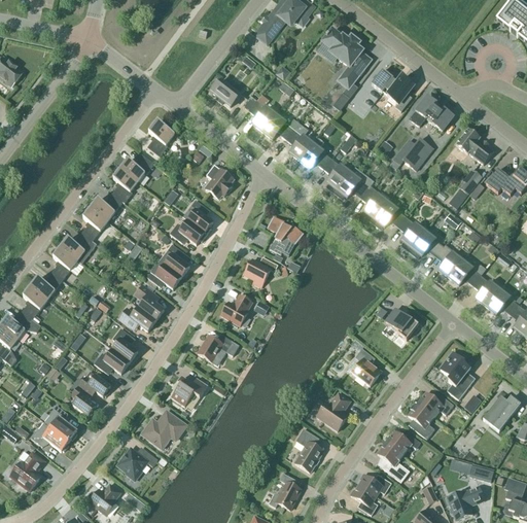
[(281,0),(278,4),(289,14),(303,25),(308,18),(307,16),(314,6),(306,0),(281,0)]
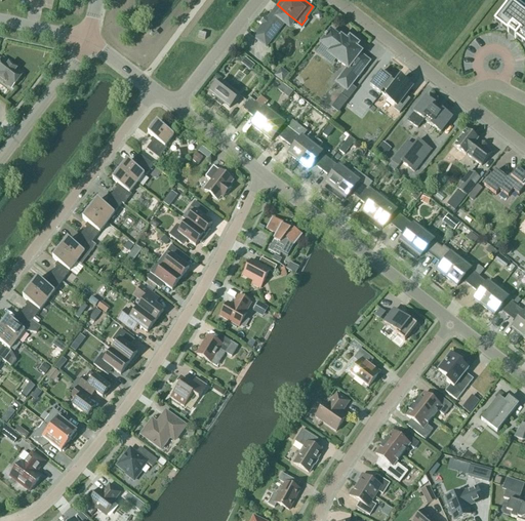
[(524,6),(518,1),(517,0),(508,0),(506,3),(494,18),(508,29),(516,35),(524,41),(524,6)]
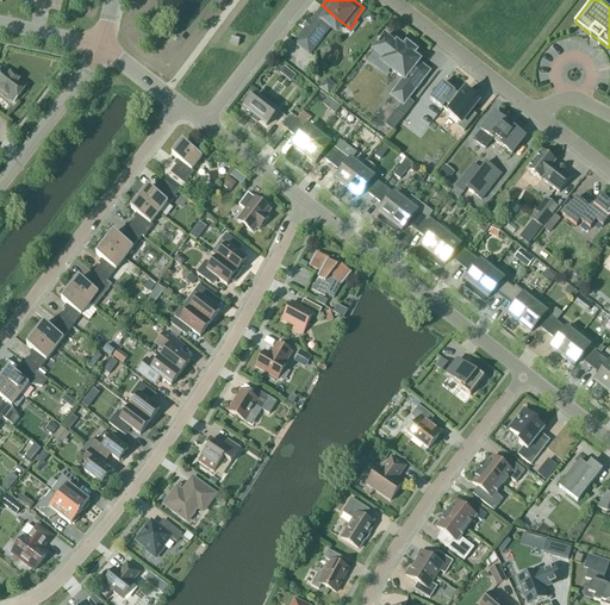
[(309,50),(335,17),(322,5),(294,39),(309,50)]
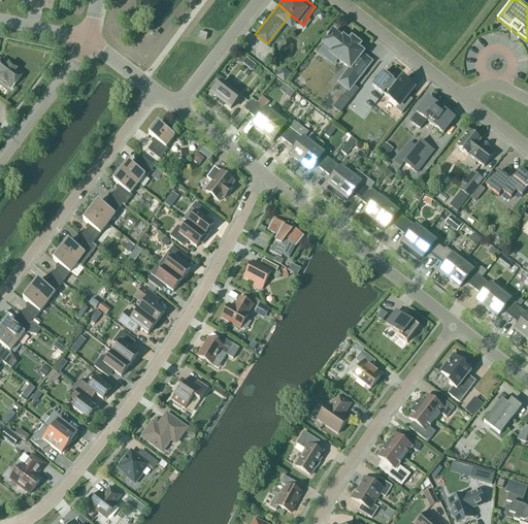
[(341,36),(332,29),(329,34),(328,33),(326,36),(327,36),(324,41),(333,48),(331,51),(350,66),(339,79),(348,86),(350,87),(353,82),(371,59),(362,52),(363,50),(357,45),(360,42),(352,36),(349,39),(343,35),(341,36)]
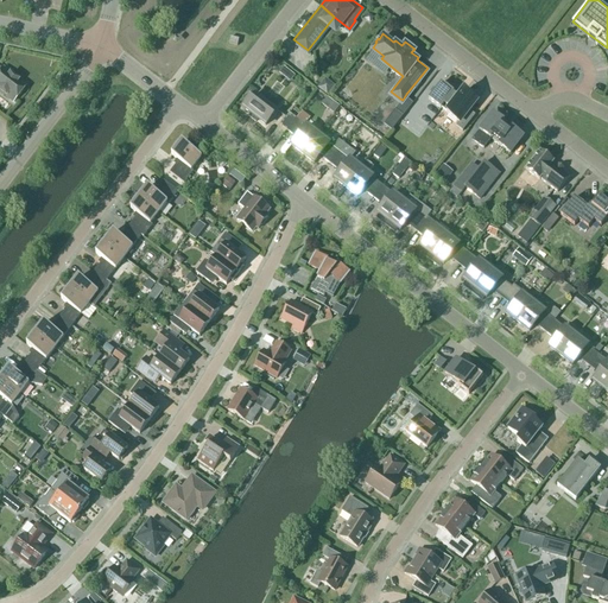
[(0,88),(12,99),(18,90),(20,90),(24,87),(23,84),(24,83),(23,82),(23,81),(18,77),(17,77),(1,65),(0,67),(0,88)]
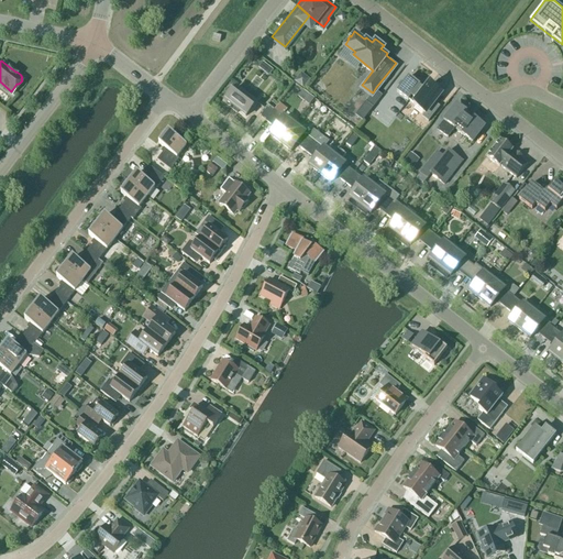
[(304,86),(310,76),(301,69),(294,78),(304,86)]
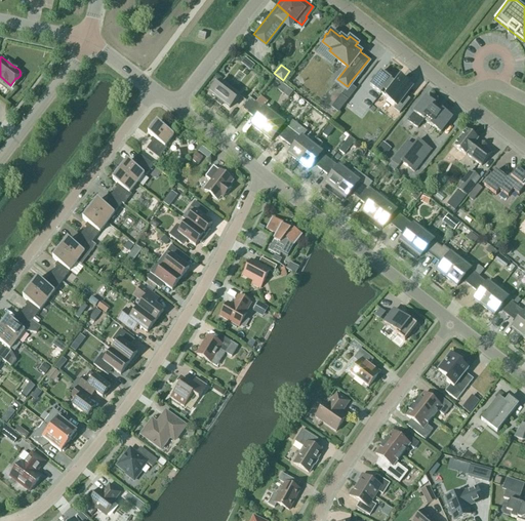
[(392,77),(381,68),(376,74),(374,72),(371,76),(373,78),(370,82),(380,91),(381,90),(387,93),(386,94),(396,103),(394,106),(399,110),(410,96),(405,92),(411,83),(401,75),(396,81),(391,78),(392,77)]
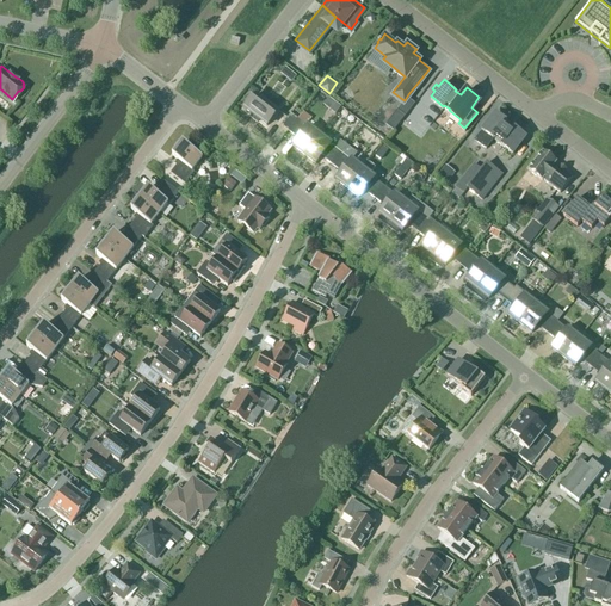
[(267,122),(277,109),(255,92),(245,105),(253,111),(251,113),(257,118),(259,116),(267,122)]
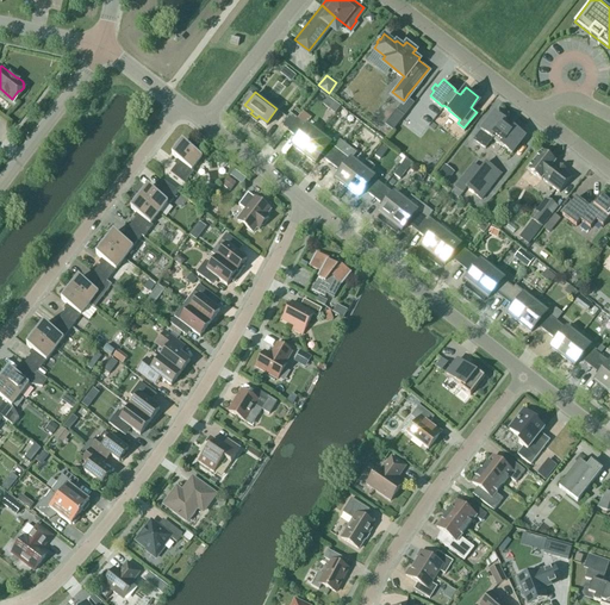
[(396,107),(385,122),(393,128),(404,113),(396,107)]
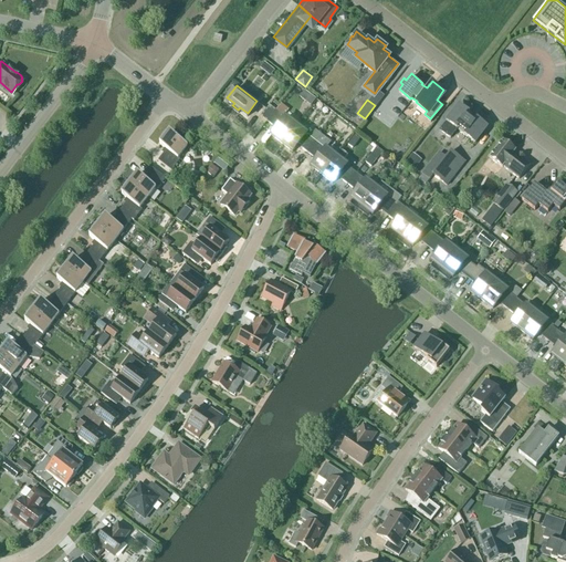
[(266,118),(275,106),(270,102),(261,113),(266,118)]
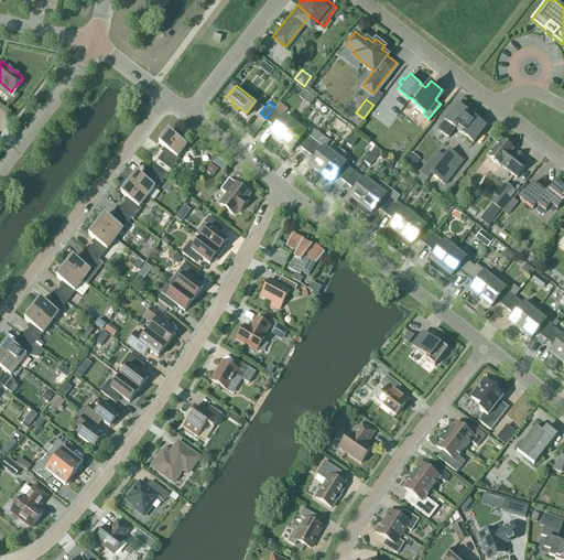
[(473,118),(466,111),(467,109),(457,101),(437,126),(448,135),(457,122),(465,128),(463,131),(473,139),(486,124),(475,115),(473,118)]
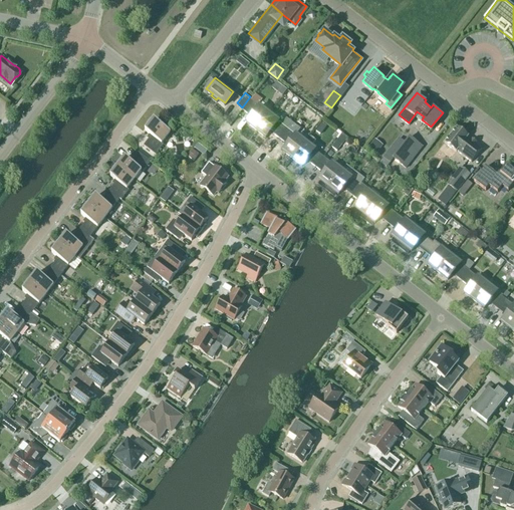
[(256,128),(269,111),(258,102),(250,96),(242,107),(251,114),(246,120),(256,128)]
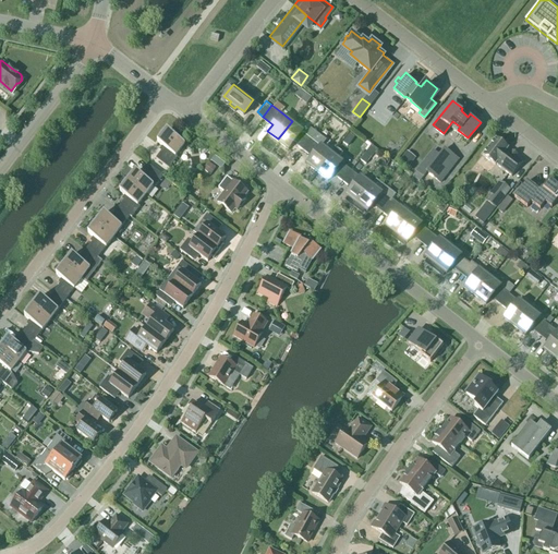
[(332,122),(338,115),(331,110),(326,118),(332,122)]
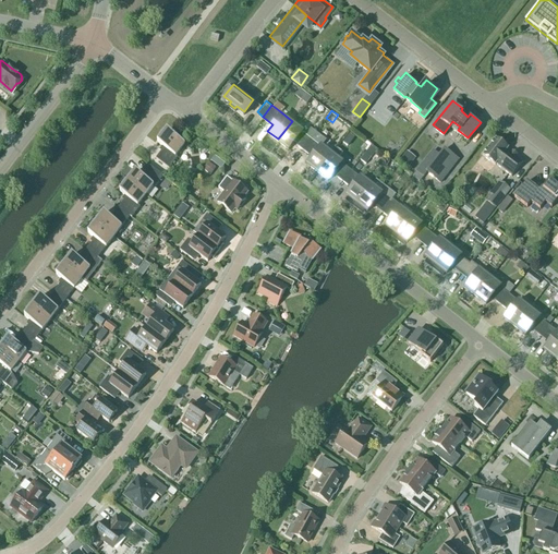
[(303,147),(317,130),(311,124),(305,131),(292,121),(278,139),(288,146),(293,140),(303,147)]
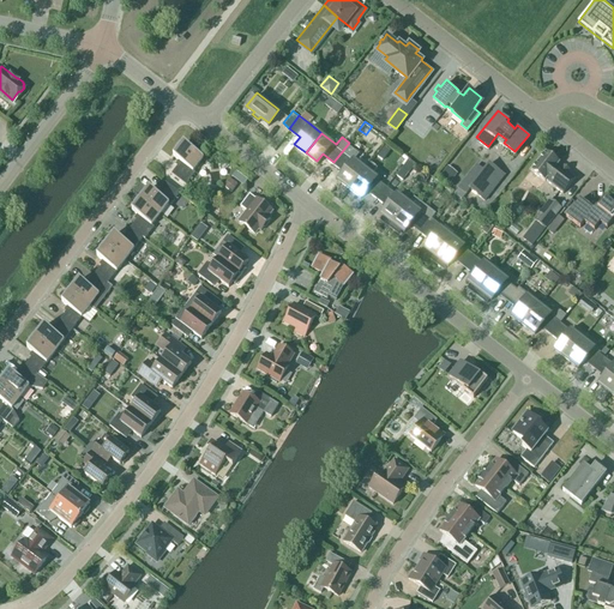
[(186,182),(196,169),(193,168),(204,155),(184,139),(173,154),(180,160),(172,170),(186,182)]
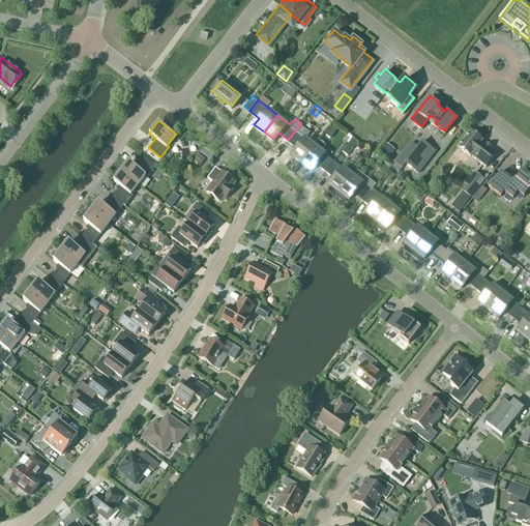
[(301,161),(315,144),(305,137),(310,130),(301,123),(288,140),(297,147),(292,153),(301,161)]
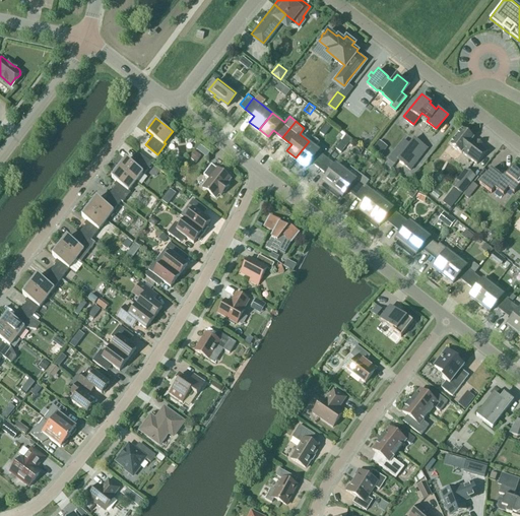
[(476,162),(488,147),(473,136),(474,135),(462,125),(449,141),(461,150),(462,150),(476,162)]
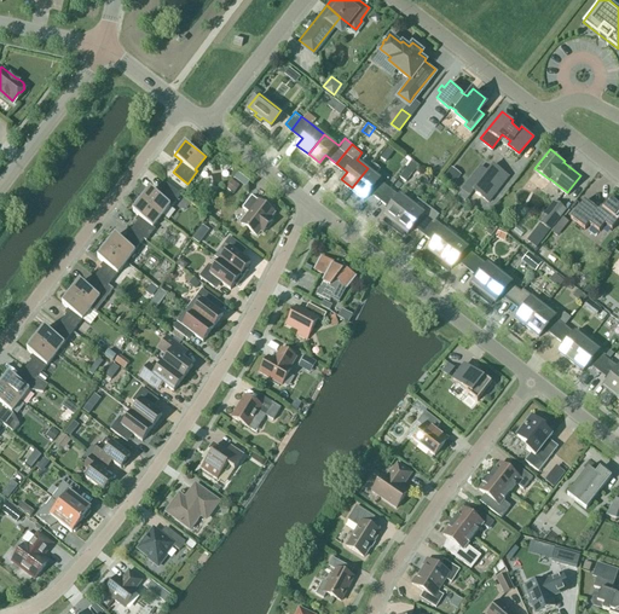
[(416,163),(415,162),(410,158),(405,166),(411,171),(416,164),(416,163)]
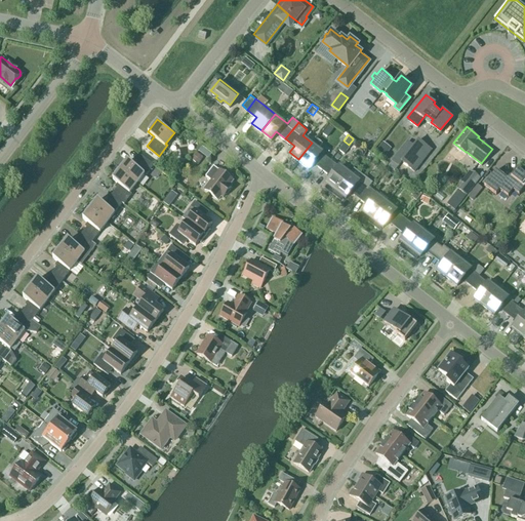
[(432,147),(418,136),(413,143),(407,137),(391,158),(399,164),(402,160),(414,169),(432,147)]
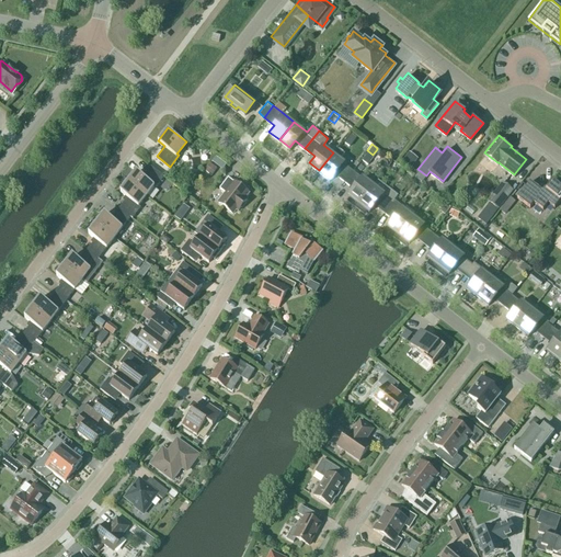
[(413,152),(412,150),(409,148),(401,158),(410,165),(418,156),(413,152)]
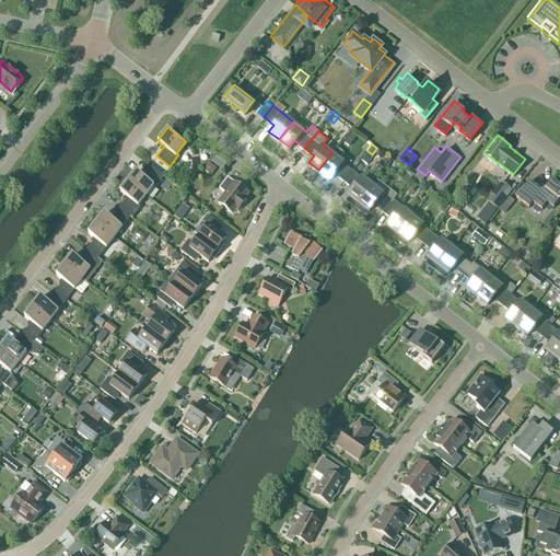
[(343,178),(352,168),(333,152),(318,170),(329,178),(334,172),(343,178)]
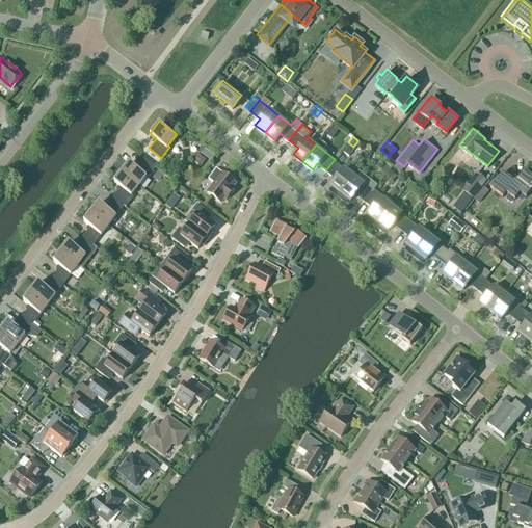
[(201,163),(206,156),(200,151),(193,159),(201,163)]
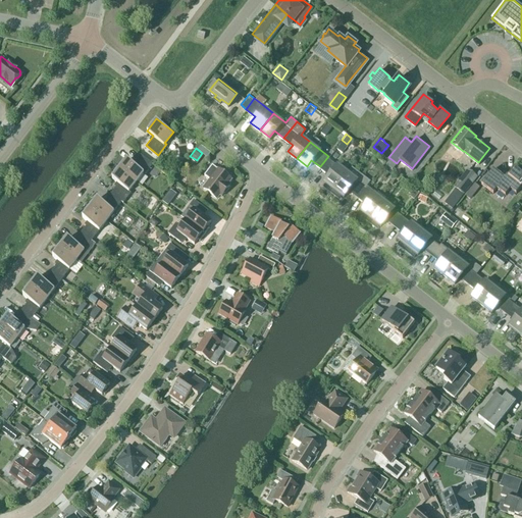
[(119,166),(136,179),(143,170),(145,171),(153,161),(141,152),(133,162),(126,157),(119,166)]
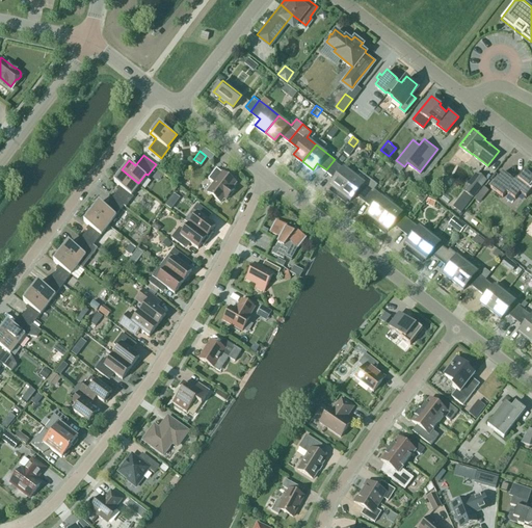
[(338,193),(353,174),(335,159),(326,169),(336,177),(330,183),(333,185),(330,188),(338,193)]
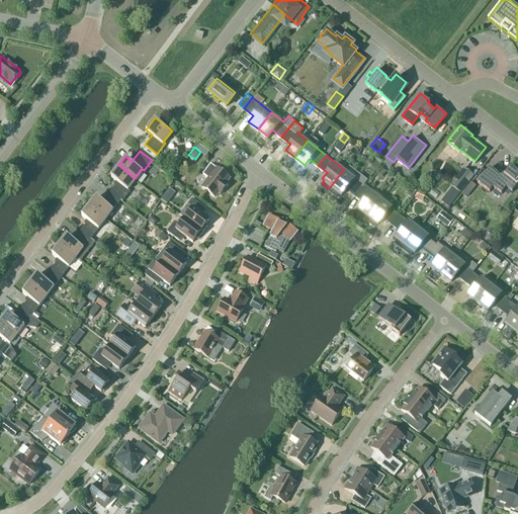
[(376,166),(380,160),(373,155),(369,161),(376,166)]
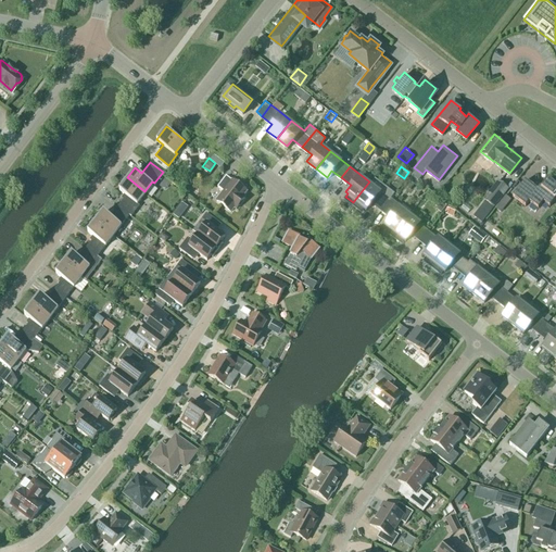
[(238,183),(226,173),(217,184),(224,188),(216,198),(230,209),(234,204),(236,205),(244,195),(242,192),(247,188),(244,187),(245,185),(240,180),(238,183)]
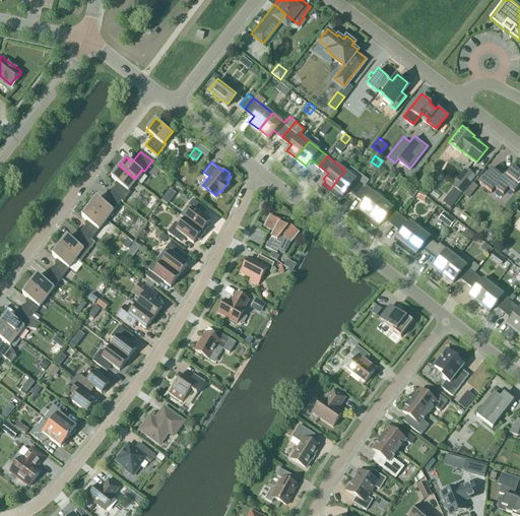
[(355,195),(364,185),(355,178),(360,172),(350,165),(345,171),(345,170),(330,189),(338,195),(339,192),(342,194),(347,188),(355,195)]
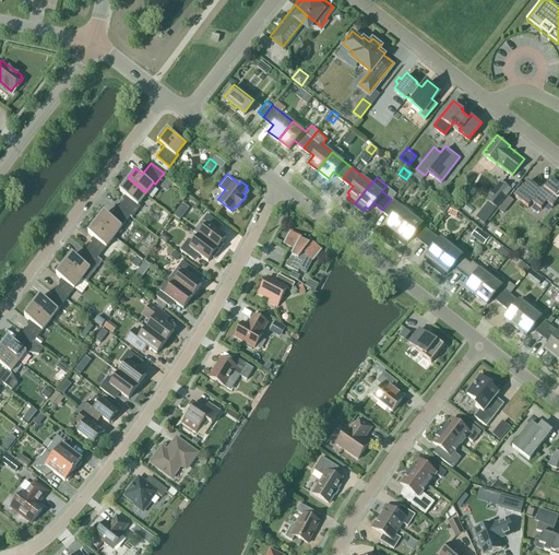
[(497,205),(512,186),(500,177),(485,197),(488,199),(485,202),(494,209),(496,205),(497,205)]
